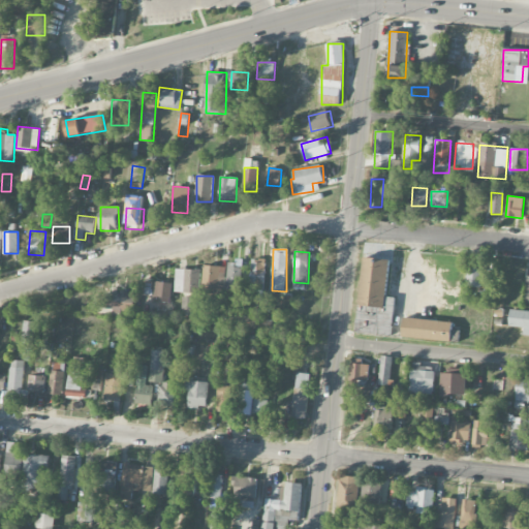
[(390,259),(363,257),(356,331),(380,333),(380,335),(392,336),(395,298),(386,297),(390,259)]
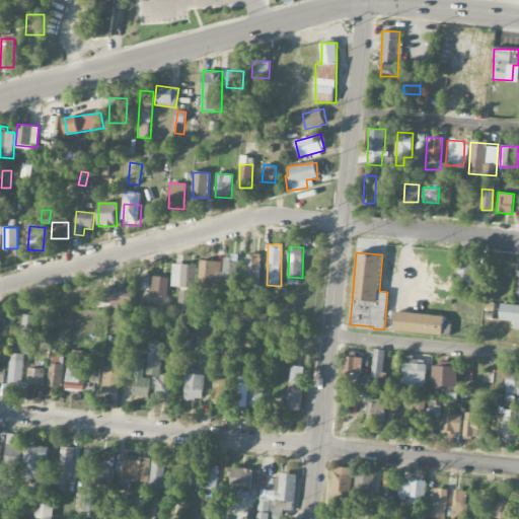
[(261,254),(246,254),(246,285),(260,285),(261,254)]
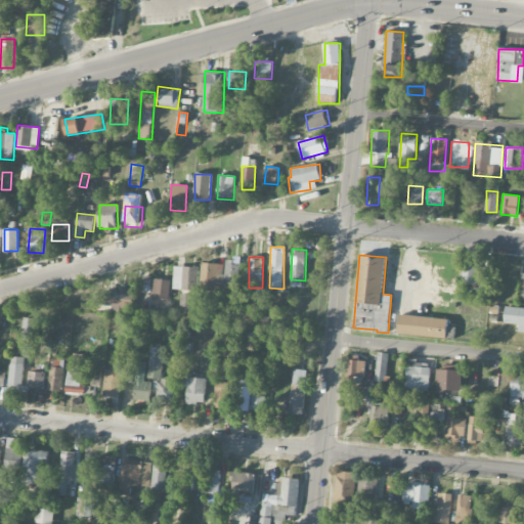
[(226,258),(224,288),(238,288),(239,259),(226,258)]
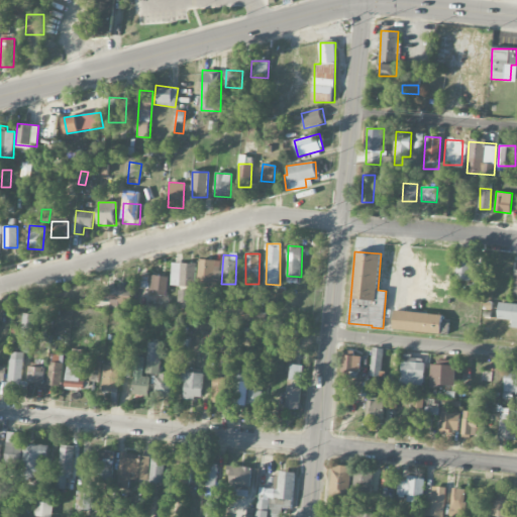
[(219,286),(220,261),(199,260),(198,285),(219,286)]
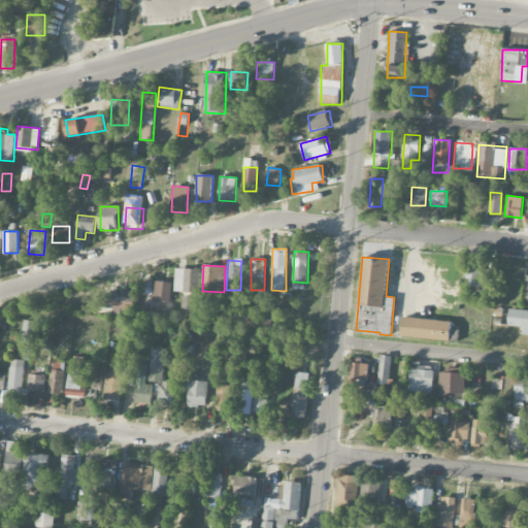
[(465,286),(481,287),(482,268),(466,267),(465,286)]
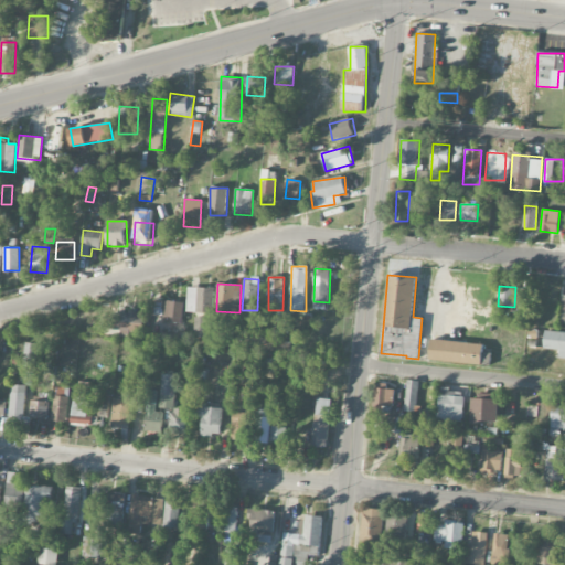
[(214,288),(188,287),(187,311),(213,312),(214,288)]
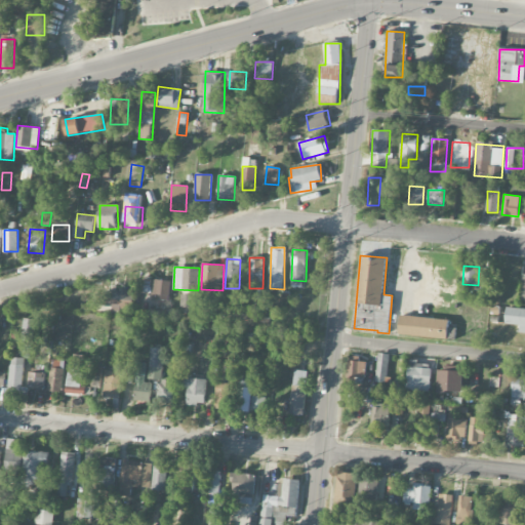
[(170,280),(152,279),(152,298),(169,299),(170,280)]
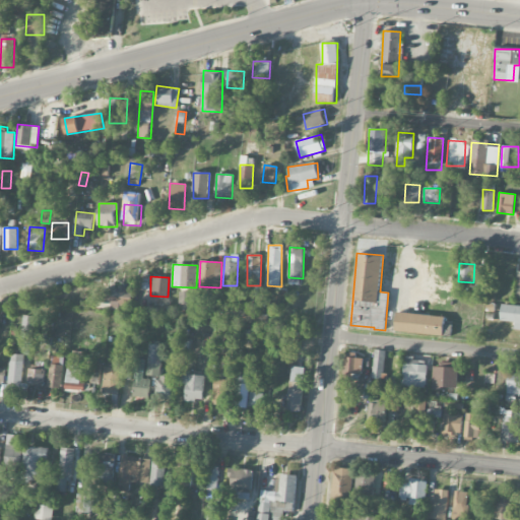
[(105,305),(132,306),(132,287),(105,286),(105,305)]
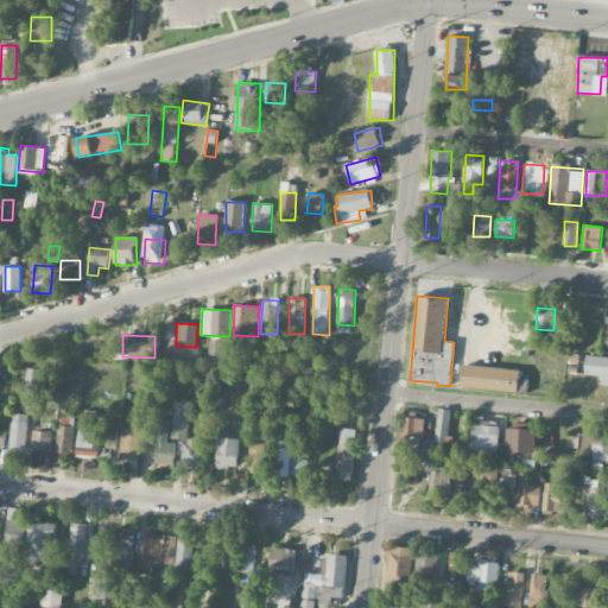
[(222,356),(222,342),(210,341),(209,355),(222,356)]
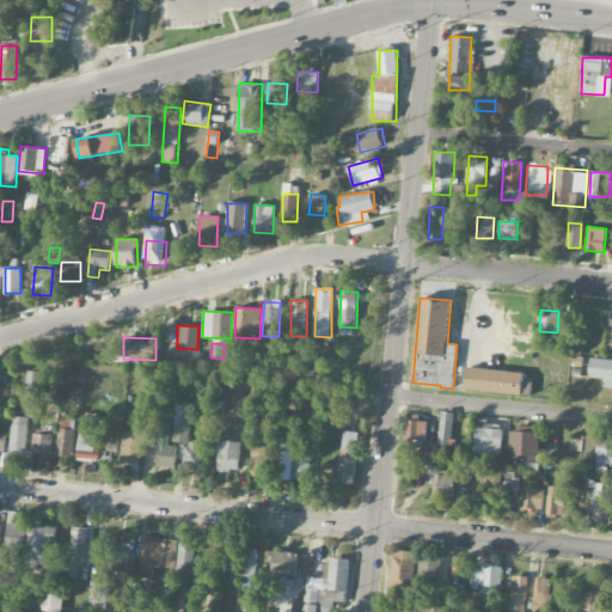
[(611,389),(611,360),(591,359),(589,378),(605,379),(605,389),(611,389)]
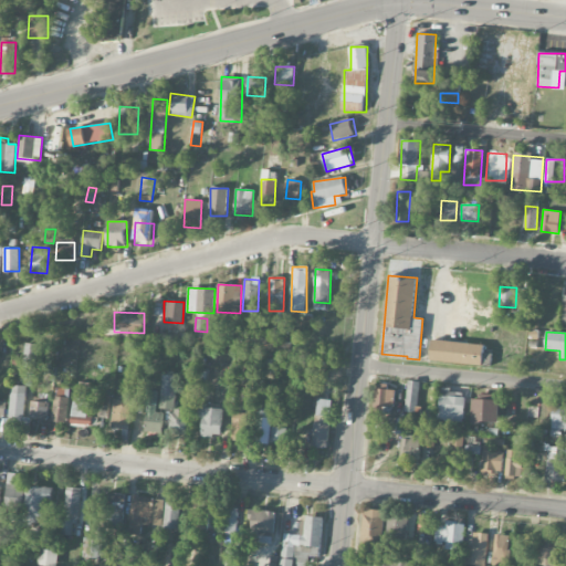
[(483,344),(431,341),(430,362),(482,365),(483,344)]
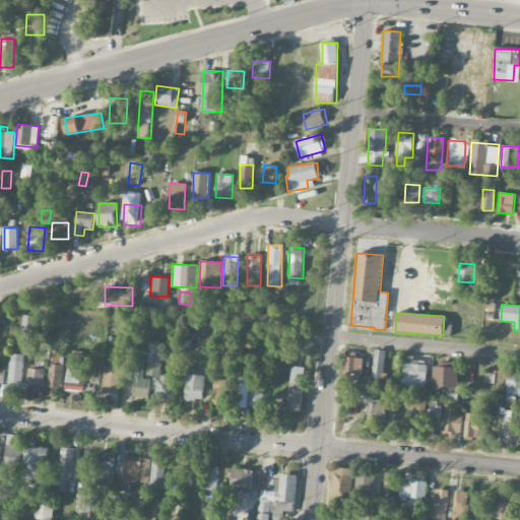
[(21,340),(33,340),(34,316),(23,315),(21,340)]
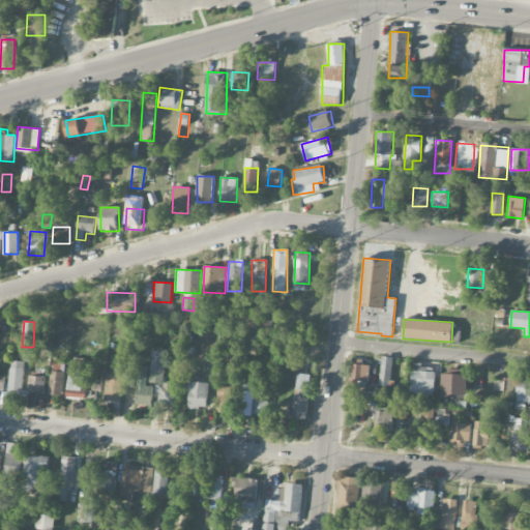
[(148,382),(163,384),(167,353),(153,351),(148,382)]
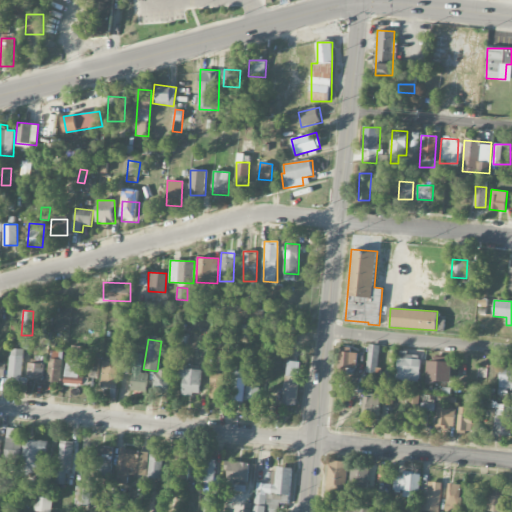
[(379,345),(368,344),(367,373),(378,373),(379,345)]
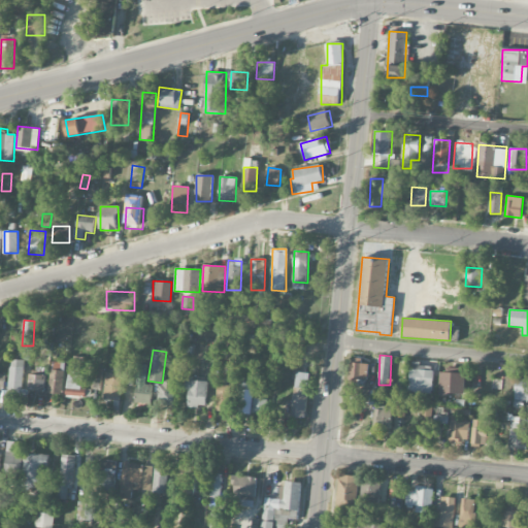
[(25,360),(10,360),(9,392),(24,393),(25,360)]
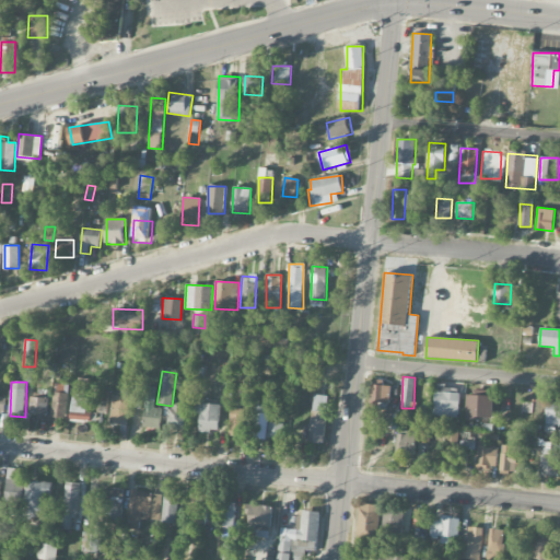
[(371,401),(391,403),(391,383),(372,382),(371,401)]
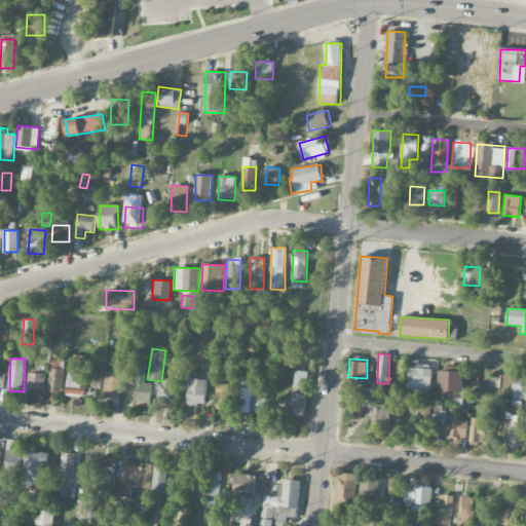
[(431,391),(431,366),(419,365),(419,361),(409,361),(408,391),(431,391)]
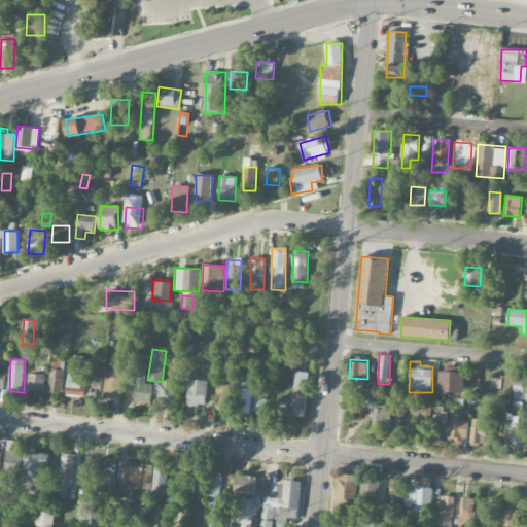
[(83,395),(82,362),(67,362),(68,395),(83,395)]
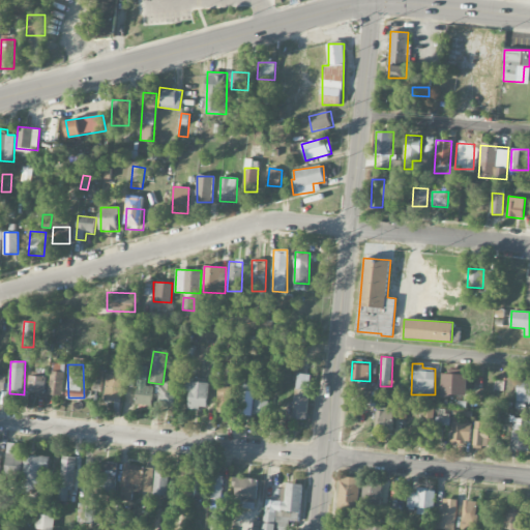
[(135,405),(152,406),(153,386),(147,386),(148,366),(137,365),(135,405)]
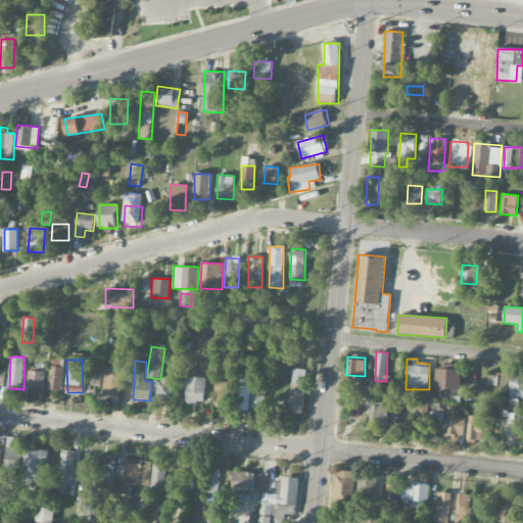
[(92,374),(101,374),(101,363),(92,363),(92,374)]
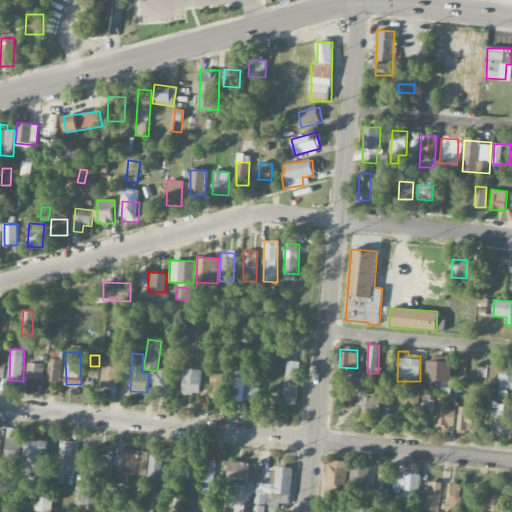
[(452,383),(452,358),(426,357),(426,382),(452,383)]
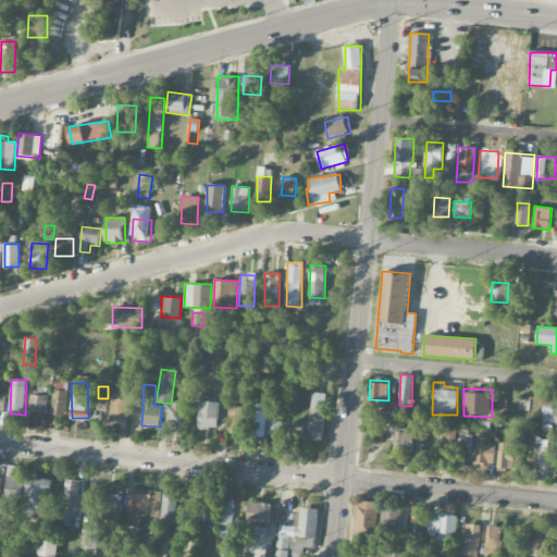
[(66,416),(67,391),(52,391),(52,415),(66,416)]
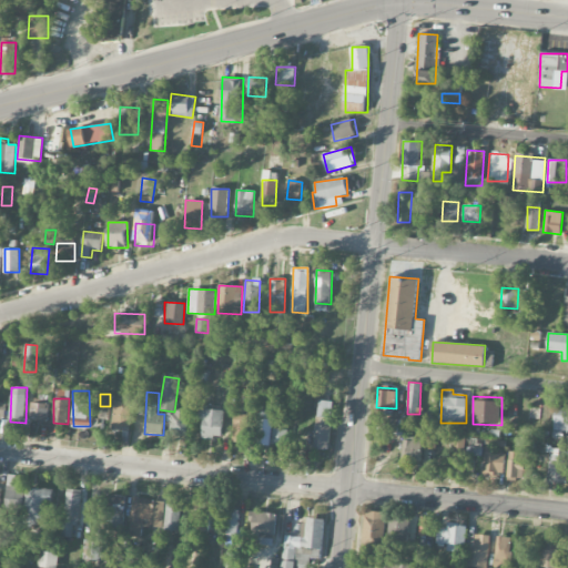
[(333,402),(318,399),(313,448),(328,449),(333,402)]
